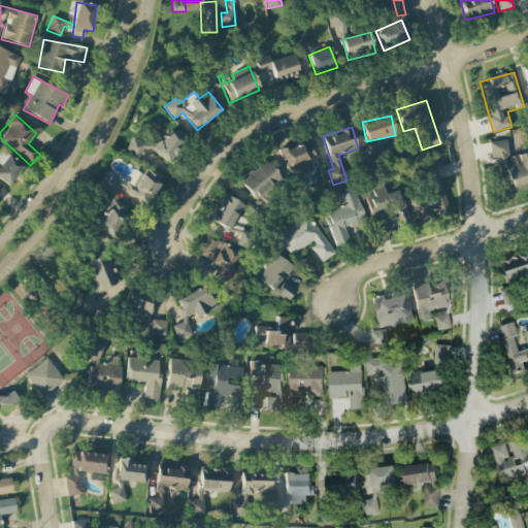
[(167,163),(185,142),(170,130),(153,151),(167,163)]
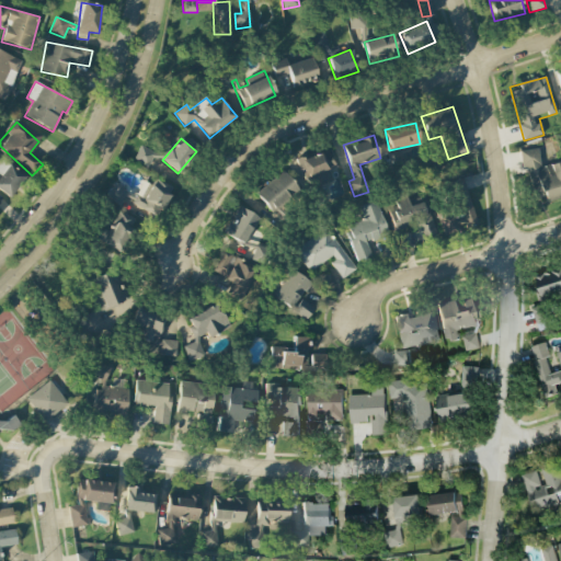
[(134,159),(148,167),(153,156),(161,160),(163,156),(140,145),(134,159)]
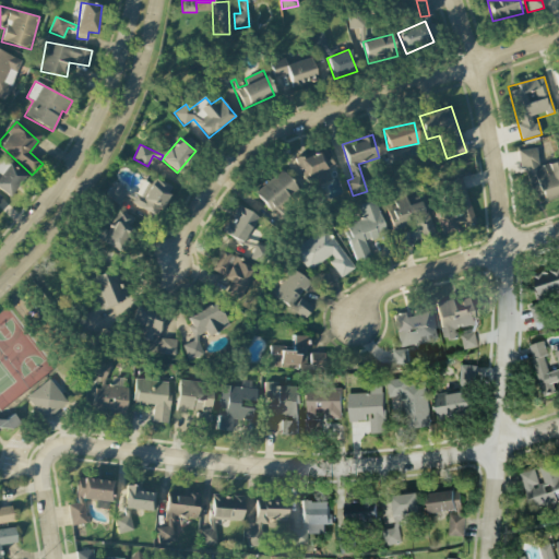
[(336,167),(329,147),(296,161),(305,182),(313,179),(317,187),(330,181),(325,171),(336,167)]
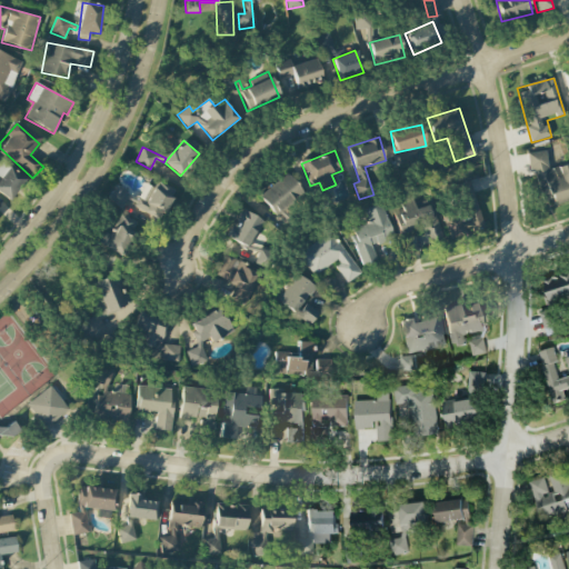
[(530,153),(538,207),(568,201),(568,165),(548,168),(546,151),(530,153)]
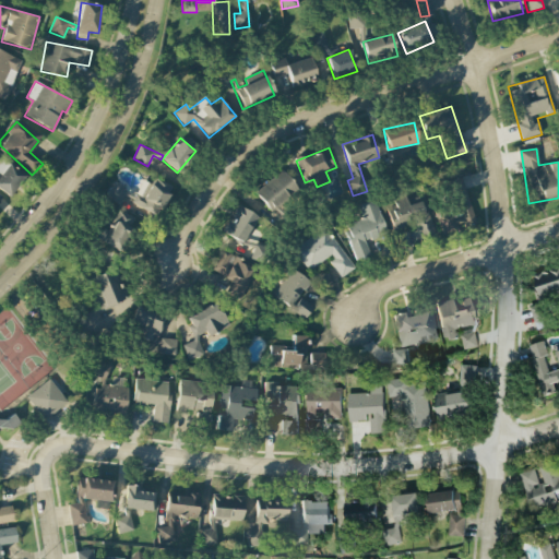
[(298,189),(282,170),(256,193),(272,212),(298,189)]
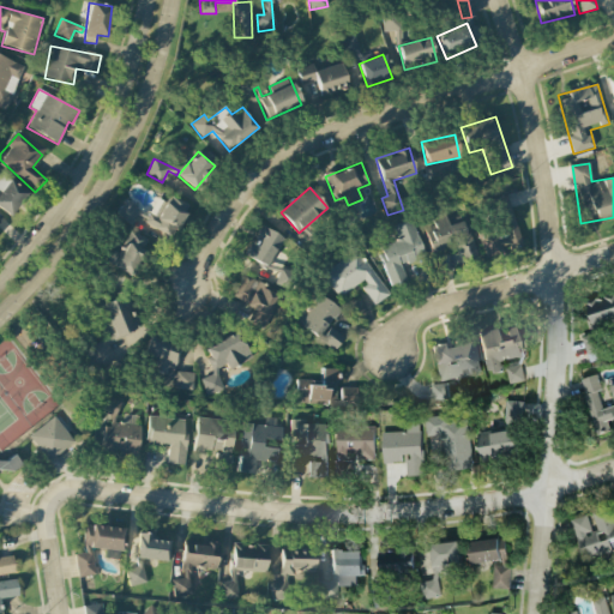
[(174,238),(188,209),(158,193),(148,212),(124,200),(116,216),(131,223),(134,217),(174,238)]
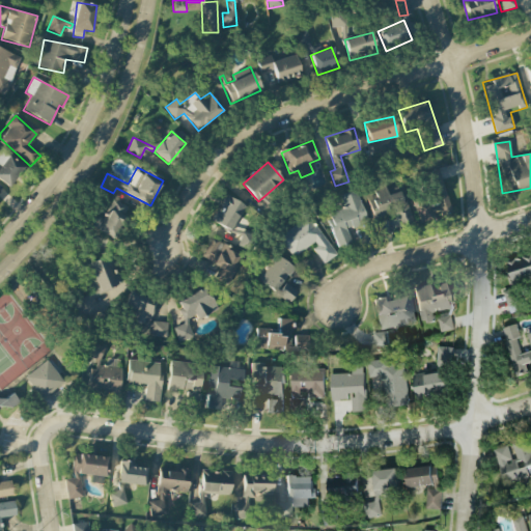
[(422,222),(451,212),(439,173),(423,178),(428,195),(415,199),(422,222)]
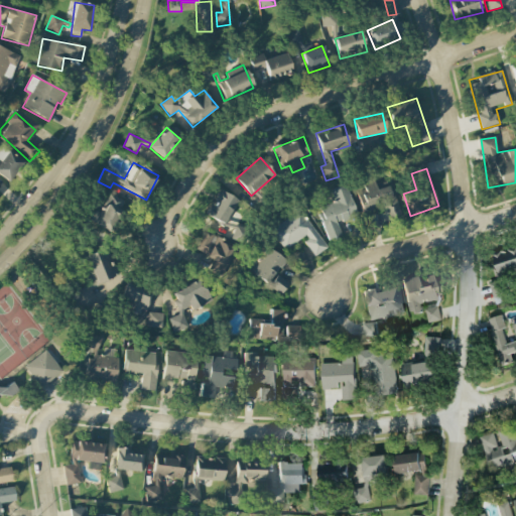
[(400,218),(390,185),(377,189),(374,180),(355,185),(363,213),(383,207),(388,222),(400,218)]
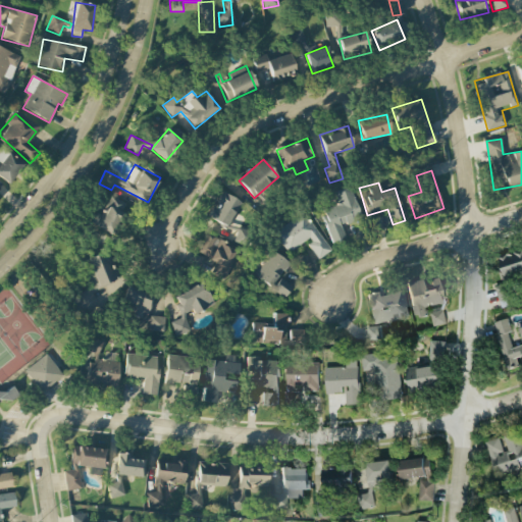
[(361,219),(350,187),(333,192),(337,204),(320,210),(332,244),(346,239),(342,225),(361,219)]
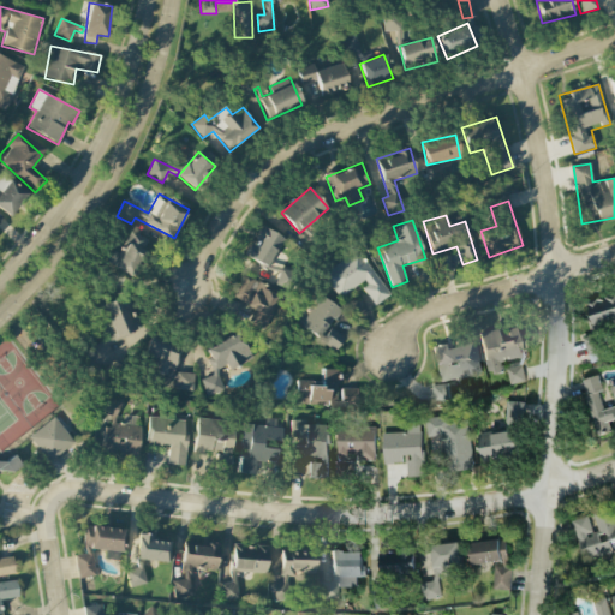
[(286,240),(264,226),(244,257),(284,284),(287,278),(269,266),(286,240)]
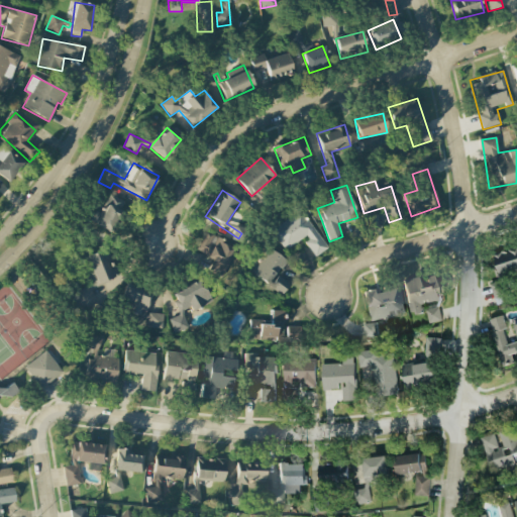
[(109,232),(126,204),(109,193),(92,222),(109,232)]
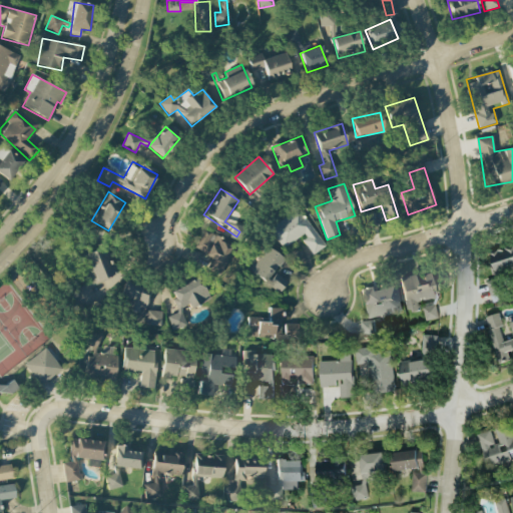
[(325,246),(299,208),(269,228),(283,249),(301,237),(313,255),(325,246)]
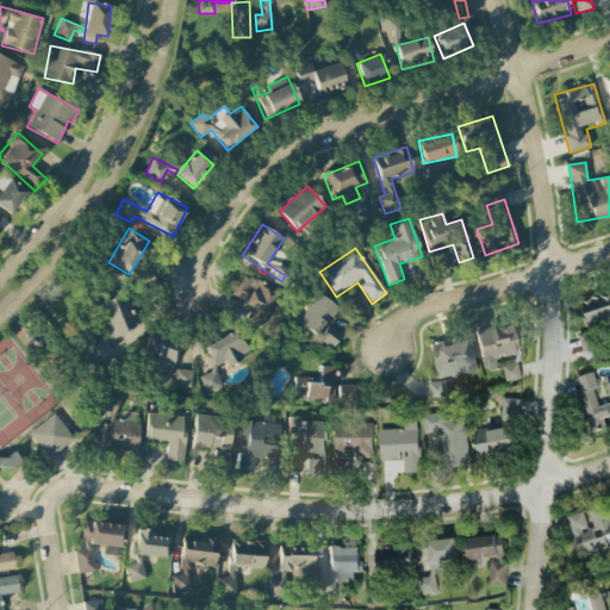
[(229,300),(265,317),(278,291),(242,274),(229,300)]
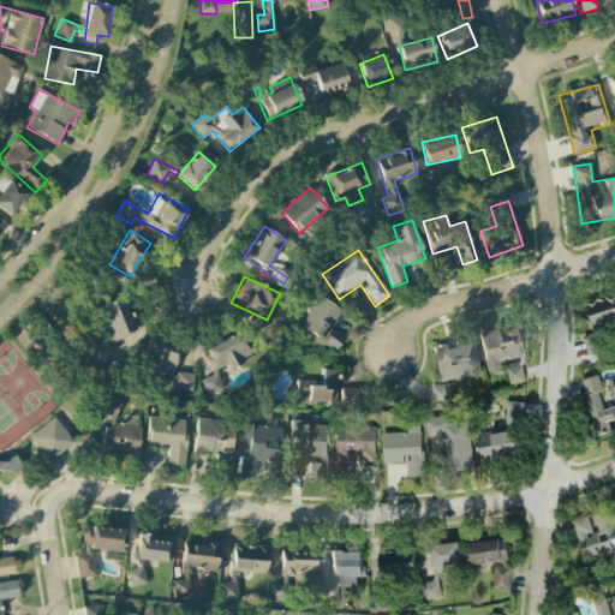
[(340,310),(320,296),(298,326),(334,352),(344,339),(328,328),(340,310)]
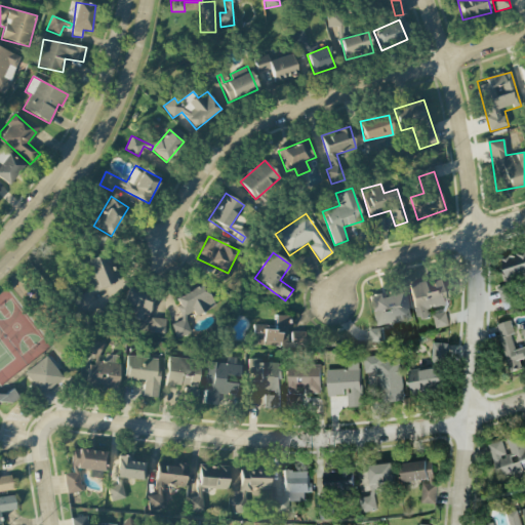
[(524,275),(524,253),(501,258),(505,279),(524,275)]
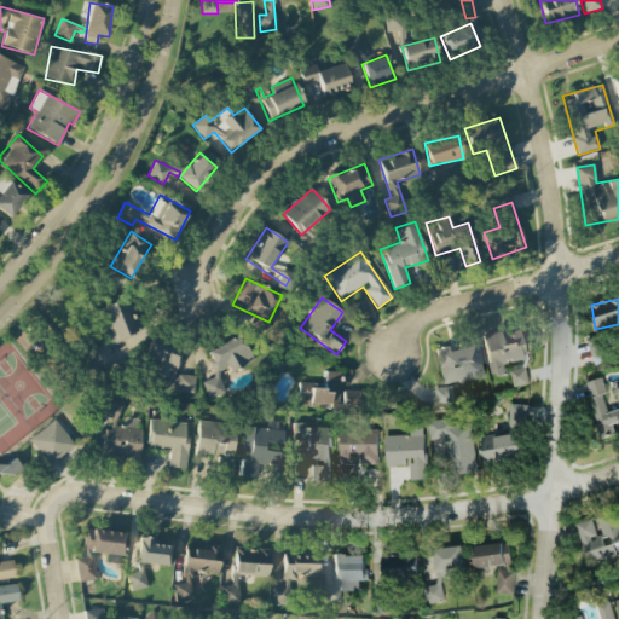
[(126,314),(119,317),(113,304),(99,308),(115,345),(121,342),(125,351),(148,341),(142,327),(133,330),(126,314)]
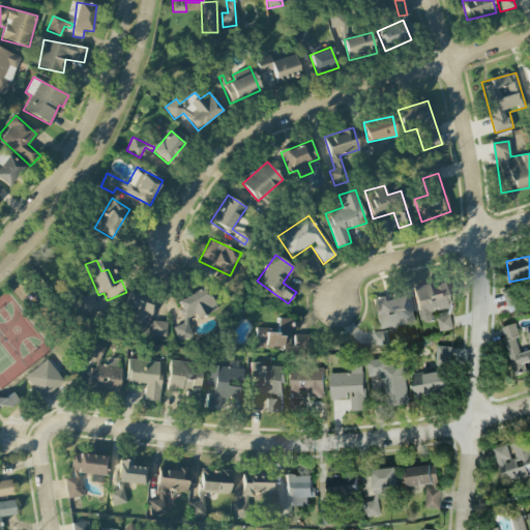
[(419,322),(433,320),(432,311),(449,307),(445,283),(413,287),(419,322)]
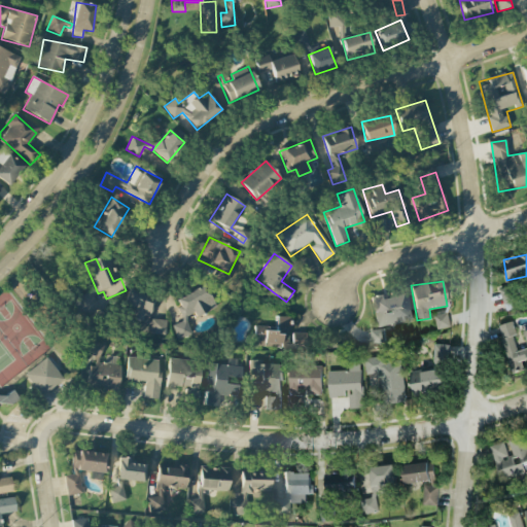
[(504,310),(522,306),(517,285),(499,290),(504,310)]
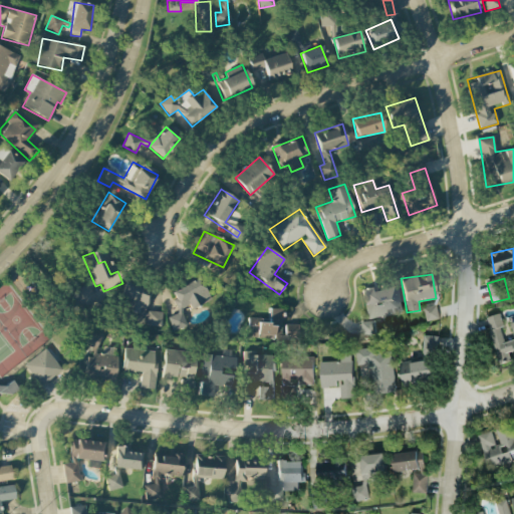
[(88,288),(94,285),(91,279),(73,288),(85,311),(97,305),(88,288)]
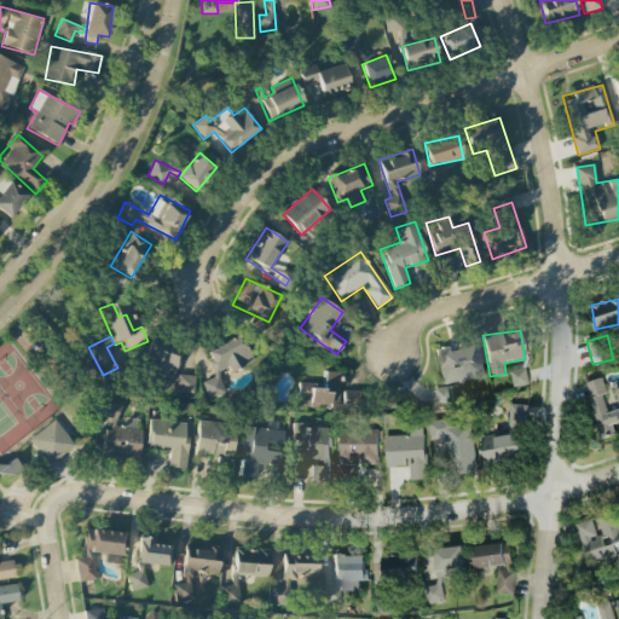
[(206,351),(217,377),(202,382),(208,399),(225,393),(218,375),(252,363),(242,336),(206,351)]
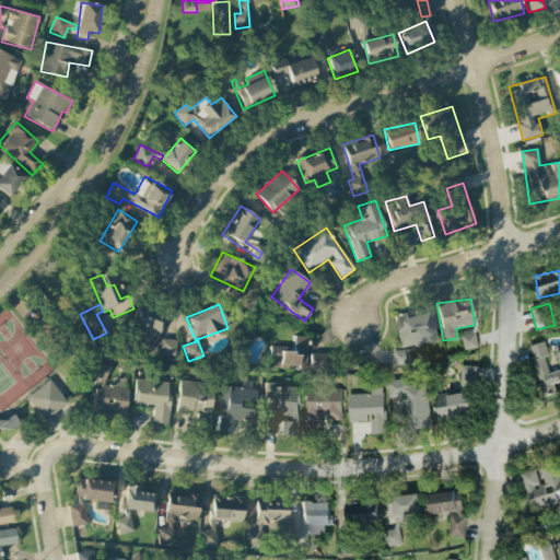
[(131,336),(151,339),(149,353),(159,354),(164,312),(136,308),(131,336)]
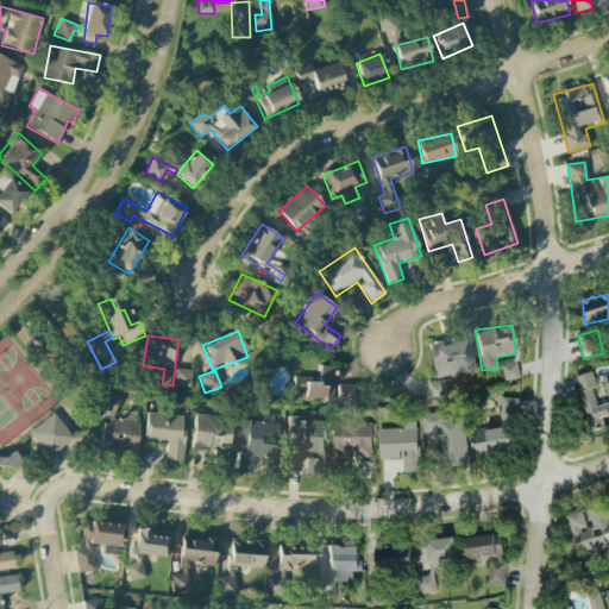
[(434,376),(475,371),(471,339),(441,343),(441,341),(431,343),(434,376)]
